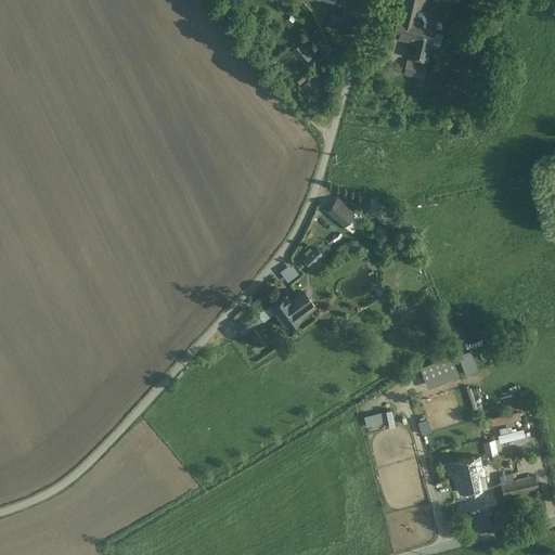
[(358,2),(349,0),(345,0),(344,5),(356,10),(358,2)]
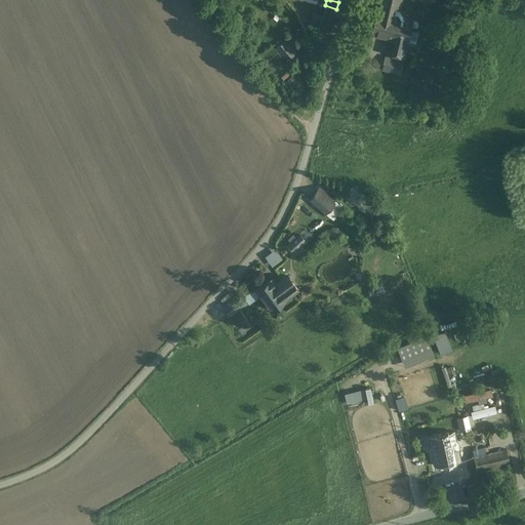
[(400,0),(378,0),(371,33),(397,39),(406,41),(412,18),(397,15),(400,0)]
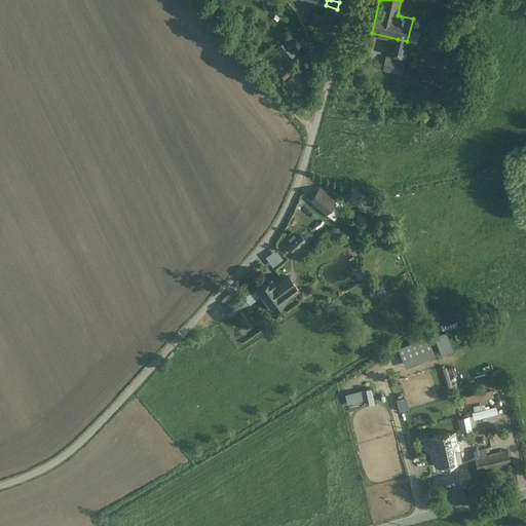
[(337,9),(326,5),(324,12),(335,15),(337,9)]
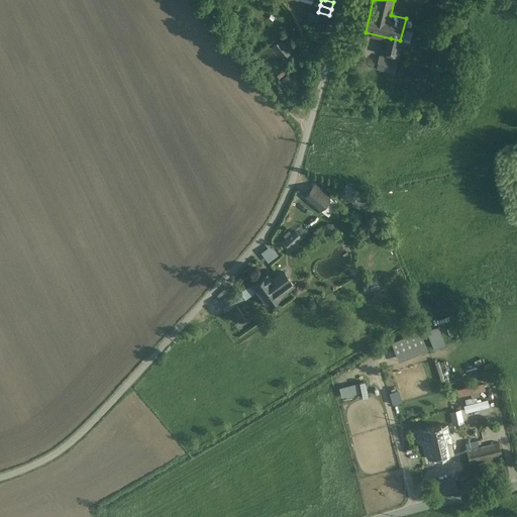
[(329,15),(318,12),(316,19),(327,22),(329,15)]
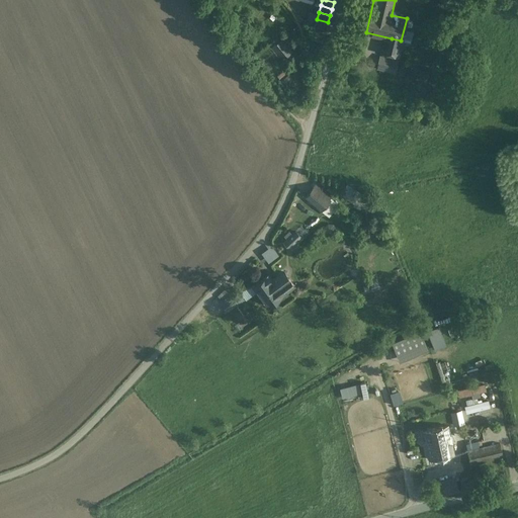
[(328,22),(317,19),(314,26),(326,30),(328,22)]
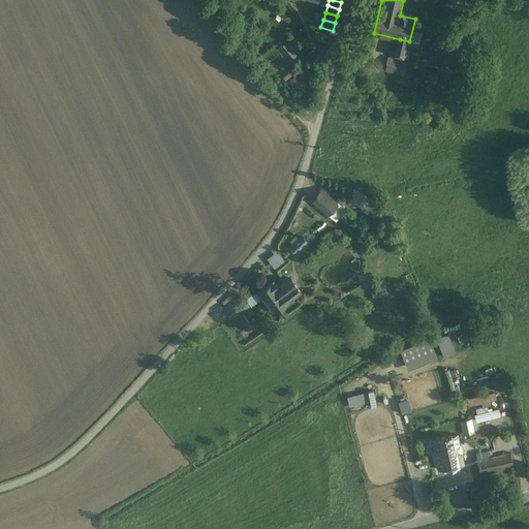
[(409,41),(400,39),(397,53),(406,56),(409,41)]
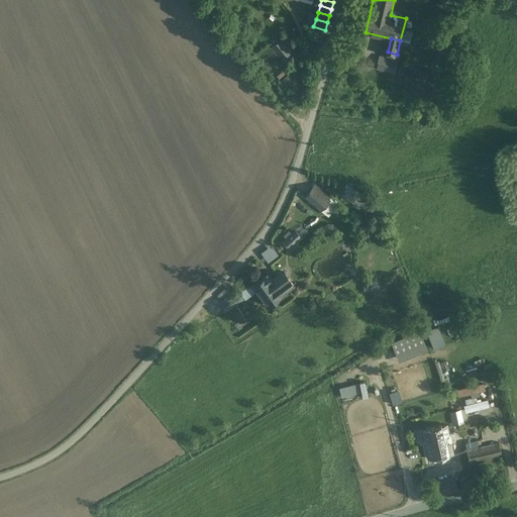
[(291,52),(281,39),(272,47),(282,60),(291,52)]
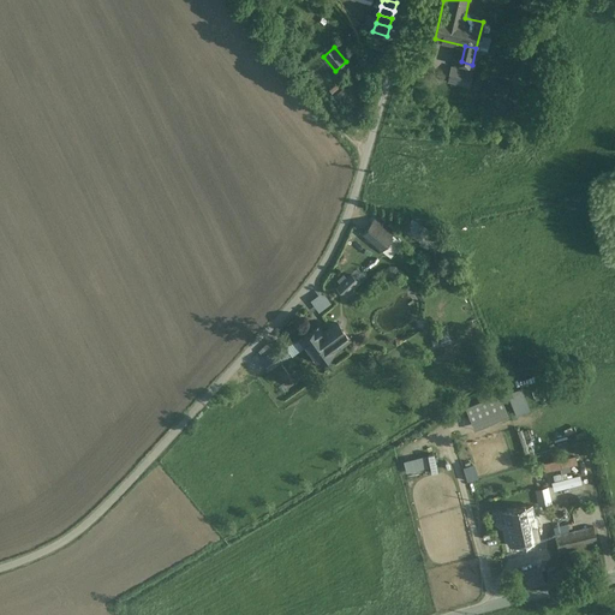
[(447,81),(470,83),(471,66),(449,64),(447,81)]
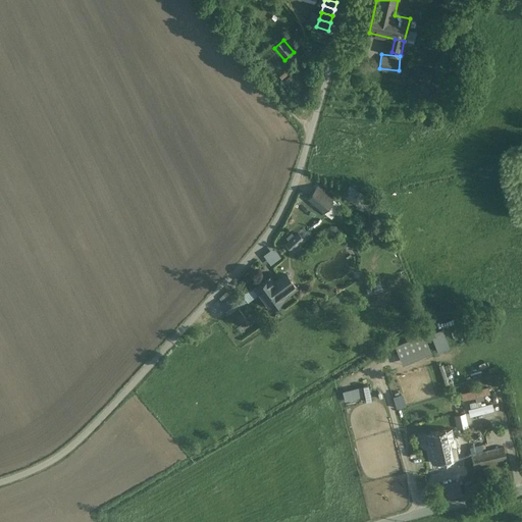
[(320,185),(309,198),(323,210),(334,197),(320,185)]
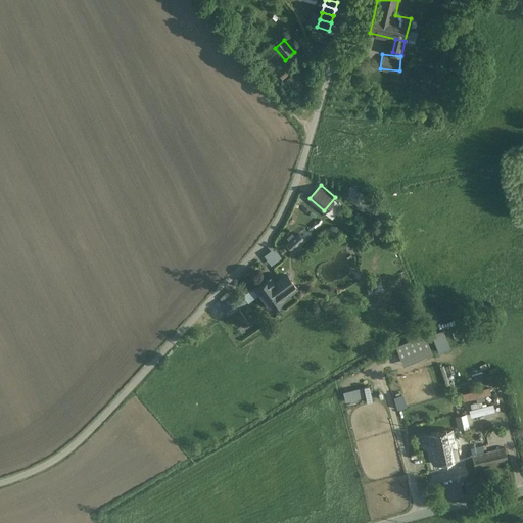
[(298,234),(287,244),(292,250),(303,239),(298,234)]
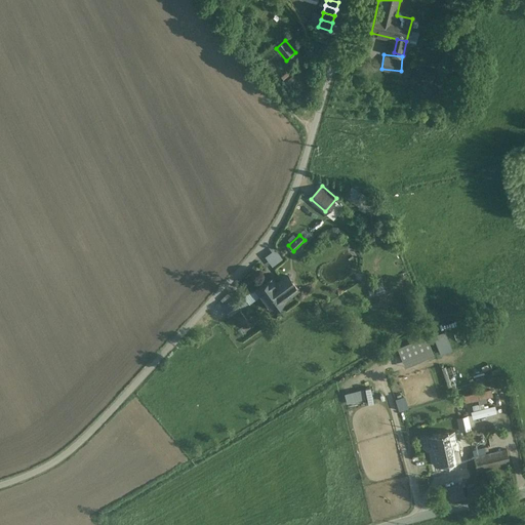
[(266,255),(274,266),(281,259),(272,249),(266,255)]
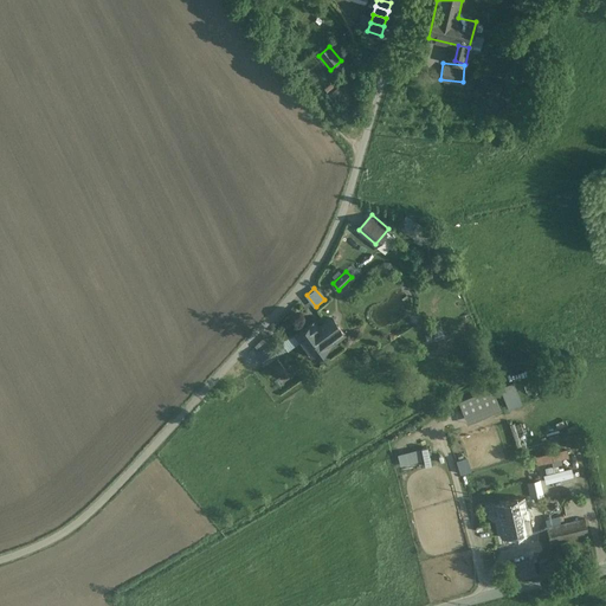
[(331,318),(318,328),(329,343),(328,343),(329,346),(345,335),(331,318)]
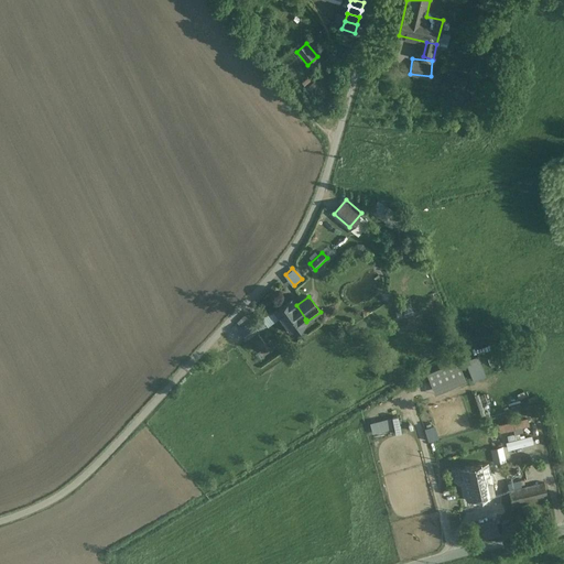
[(292,300),(283,305),(275,312),(279,316),(290,331),(305,320),(306,320),(296,305),(292,300)]
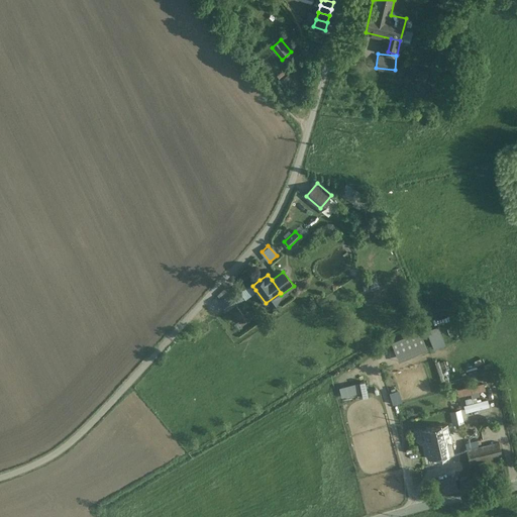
[(252,286),(239,291),(244,298),(255,290),(252,286)]
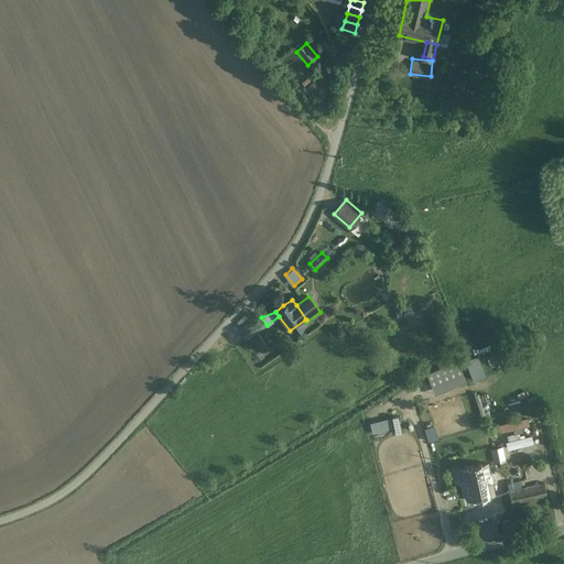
[(246,314),(238,323),(241,327),(250,321),(246,314)]
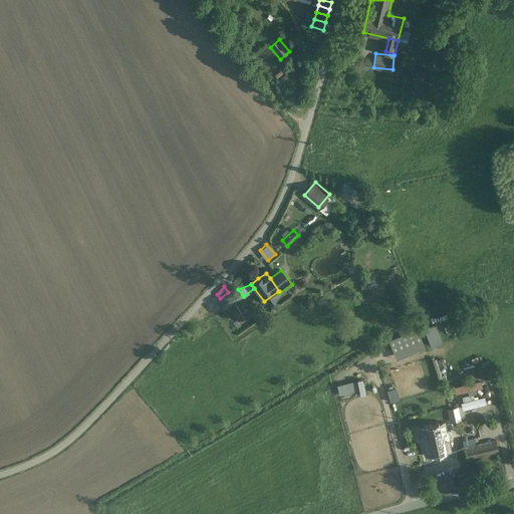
[(228,292),(220,298),(227,308),(243,296),(238,289),(236,287),(228,292)]
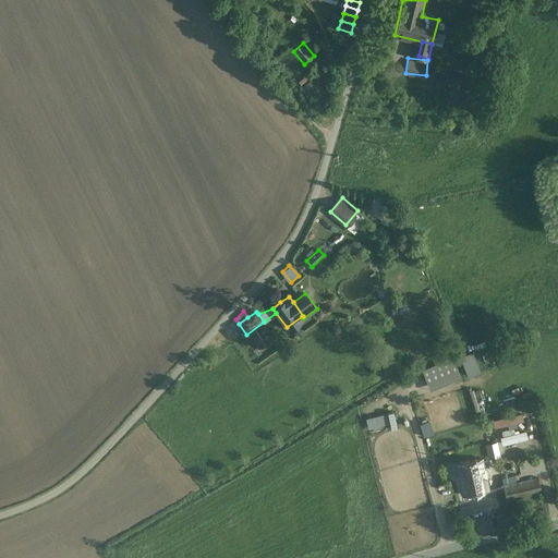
[(459,355),(468,375),(481,371),(473,350),(459,355)]
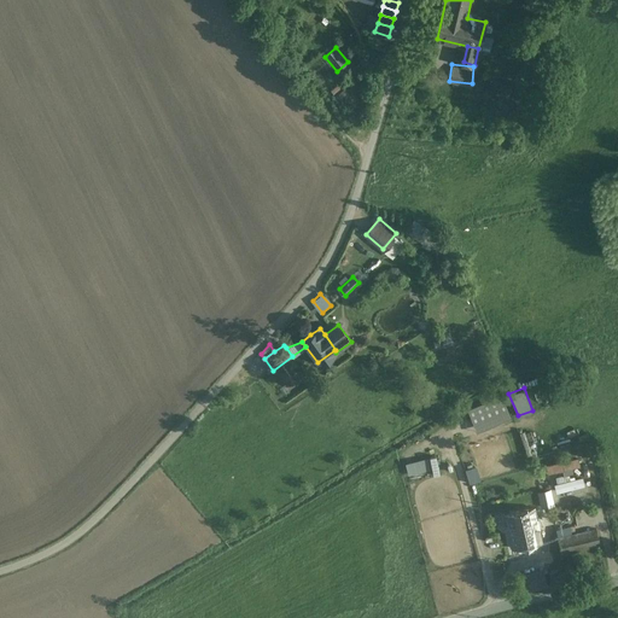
[(467,409),(476,431),(511,418),(502,395),(467,409)]
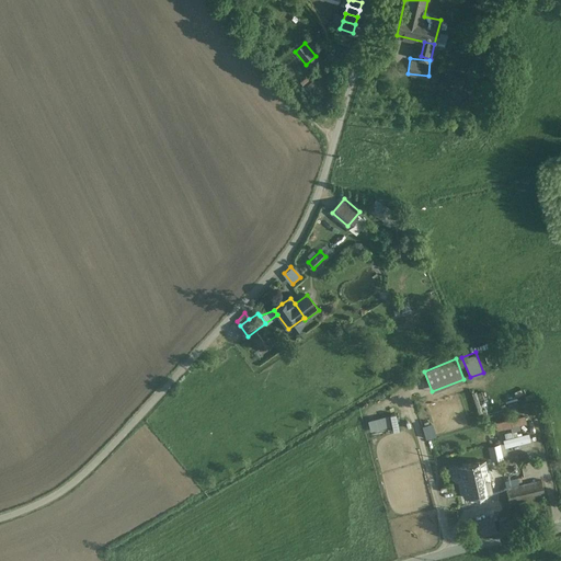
[(390,414),(368,420),(371,431),(392,425),(390,414)]
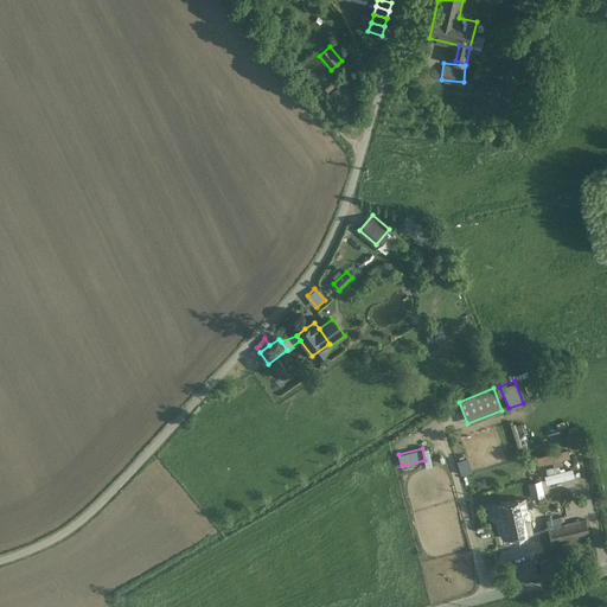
[(460,473),(471,472),(470,458),(458,459),(460,473)]
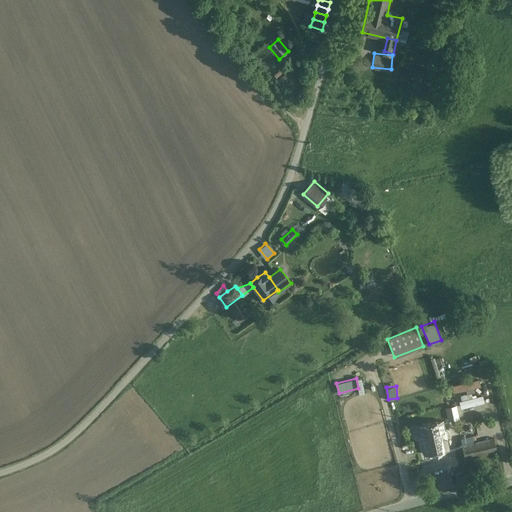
[(442,420),(419,425),(425,454),(449,449),(443,423),(442,420)]
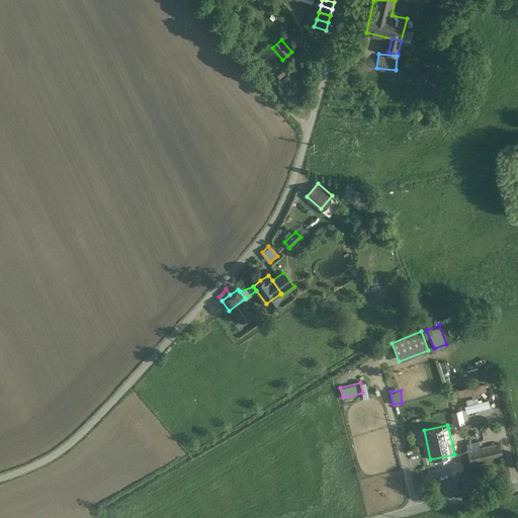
[(500,442),(467,450),(470,463),(503,456),(500,442)]
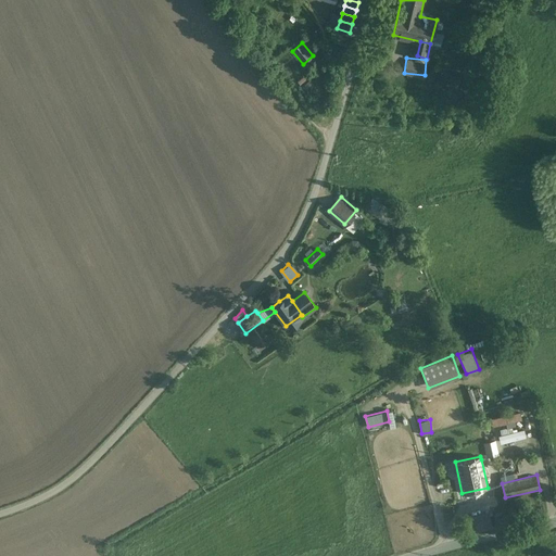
[(507,510),(501,512),(504,525),(510,523),(507,510)]
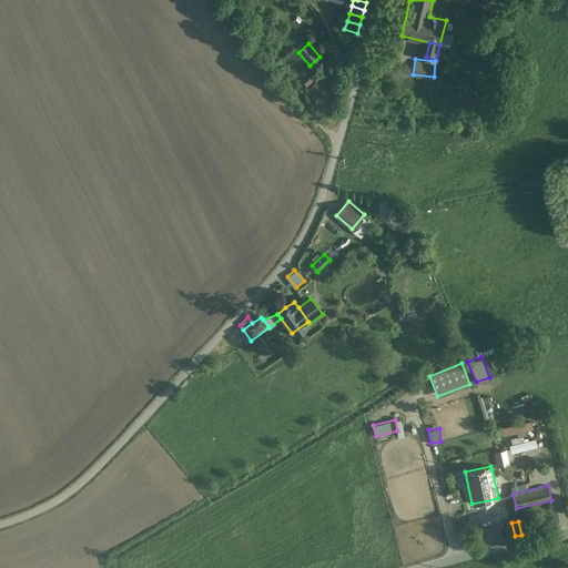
[(511,523),(505,525),(508,538),(515,536),(511,523)]
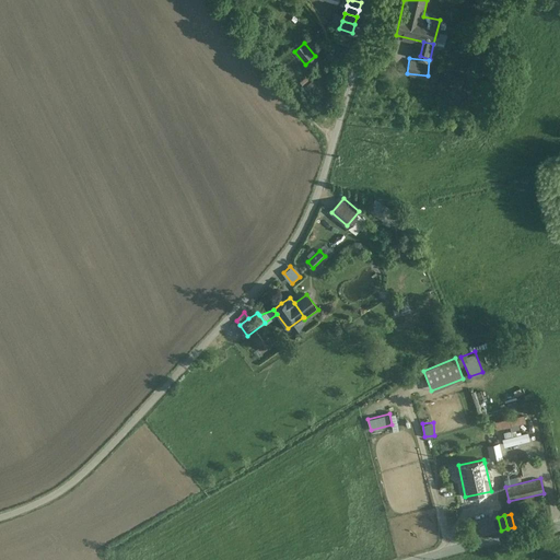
[(492,516),(470,521),(474,536),(496,532),(492,518),(492,516)]
